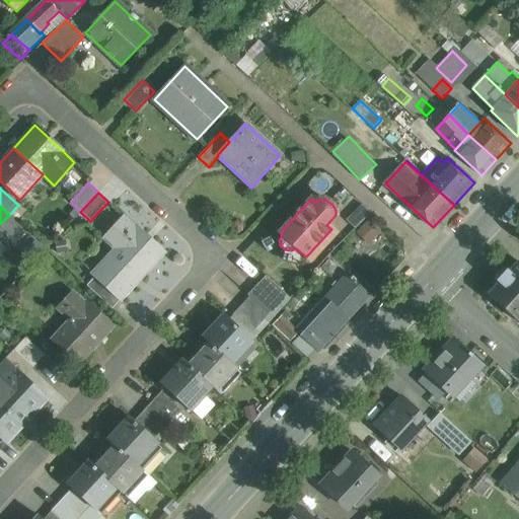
[(115,249),(143,276),(164,252),(136,226),(135,226),(124,216),(103,239),(115,249)]
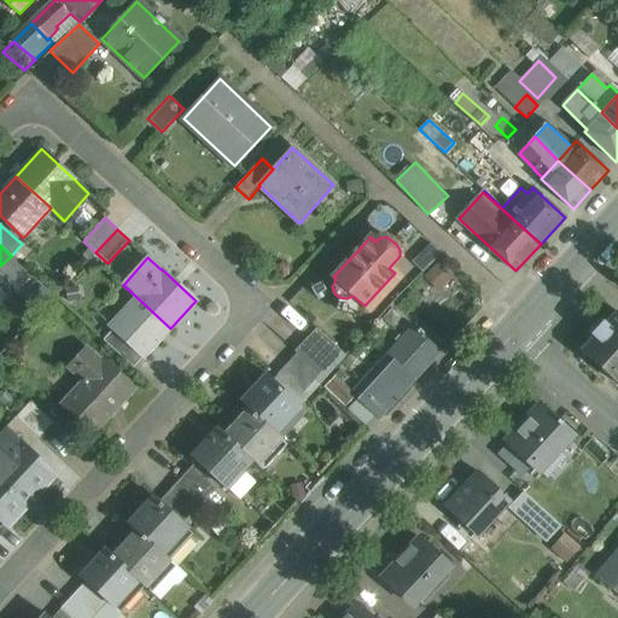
[(425,273),(438,289),(454,277),(441,260),(425,273)]
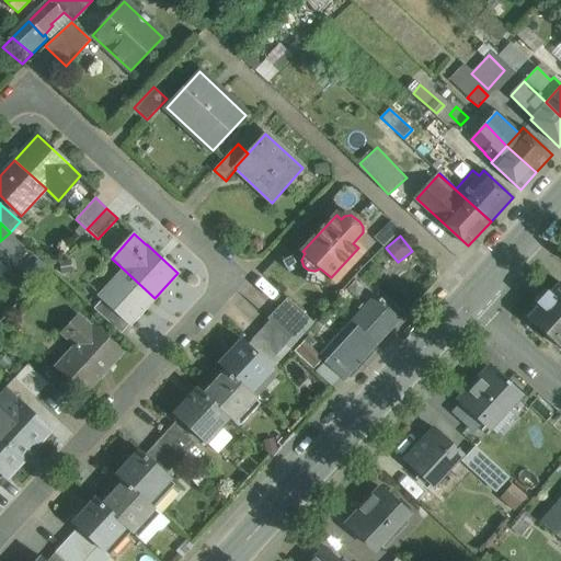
[(155,298),(124,270),(99,296),(102,299),(129,324),(130,324),(155,298)]
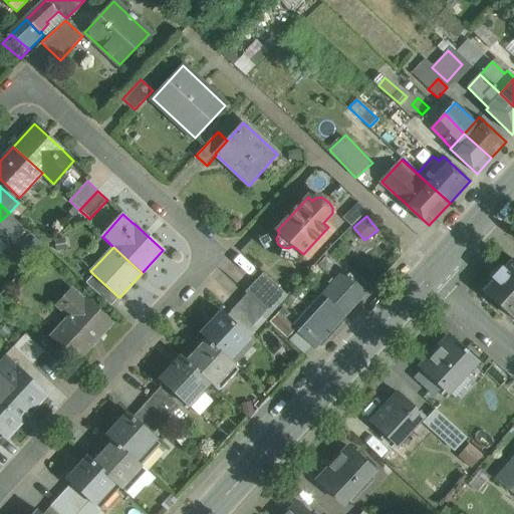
[(513,259),(503,269),(501,267),(491,278),(493,280),(483,291),(513,319),(513,259)]
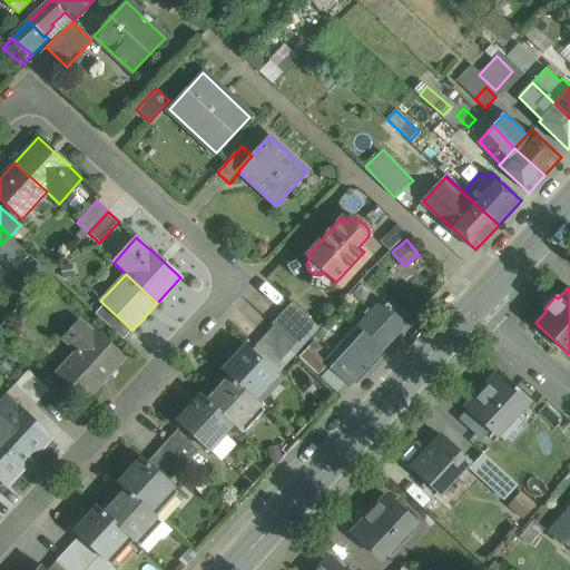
[(385,305),(381,301),(355,327),(362,334),(382,352),(406,325),(390,308),(391,307),(386,304),(385,305)]
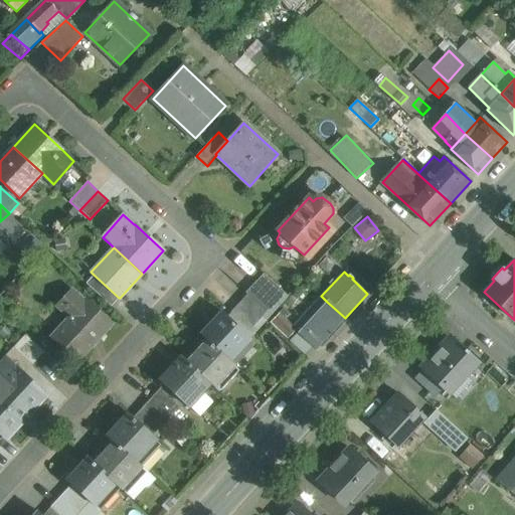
[(284,293),(264,274),(245,293),(247,295),(247,294),(266,312),(284,293)]
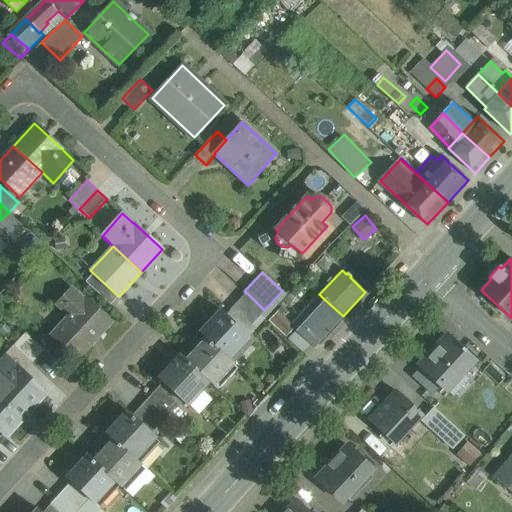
[(118,296),(93,273),(85,282),(110,305),(118,296)]
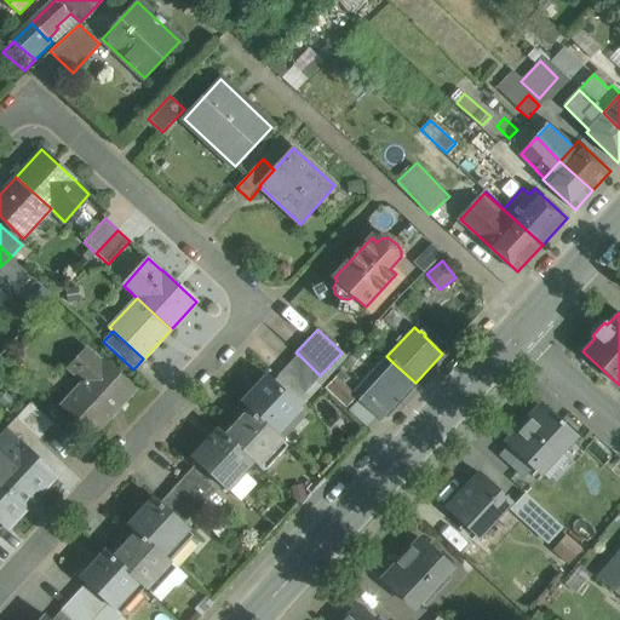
[(101,362),(87,349),(68,369),(82,383),(67,400),(81,413),(76,418),(95,435),(136,390),(118,373),(115,375),(103,363),(104,362),(103,361),(101,362)]
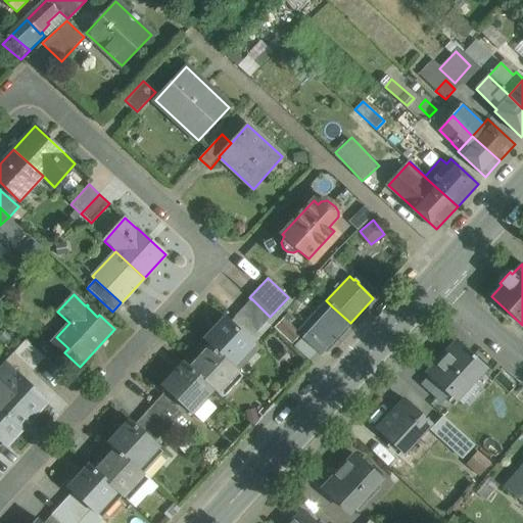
[(270,317),(251,298),(251,299),(242,308),(262,326),(266,321),(266,322),(270,317)]
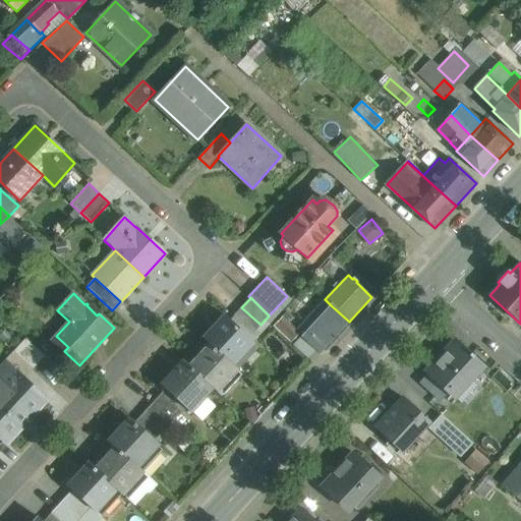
[(331,305),(301,337),(320,354),(349,322),(331,305)]
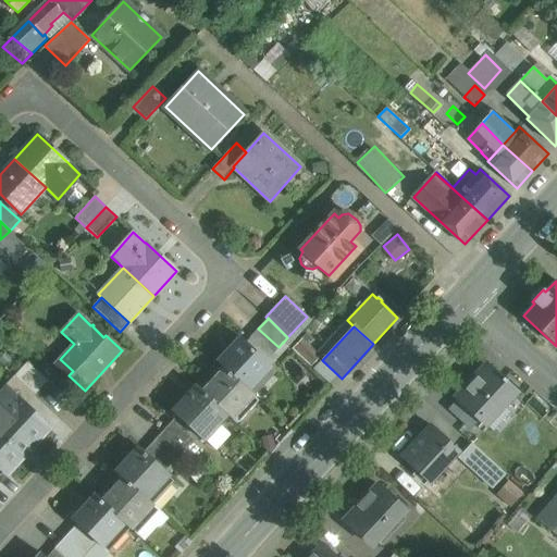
[(279,347),(258,329),(249,338),(269,357),(279,347)]
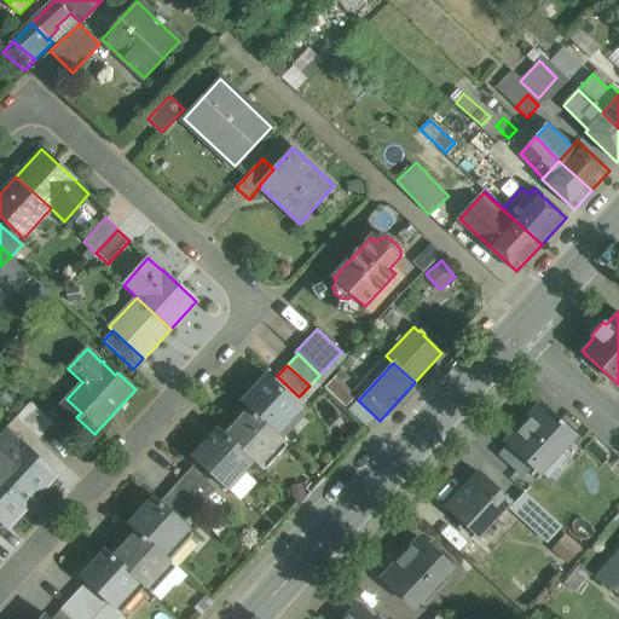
[(301,406),(267,375),(242,403),(248,409),(249,409),(276,433),(301,406)]
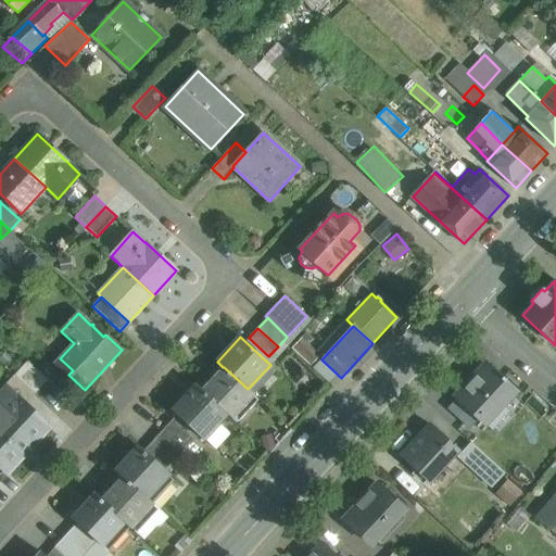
[(278,346),(268,356),(274,361),(288,346),(282,342),(278,346)]
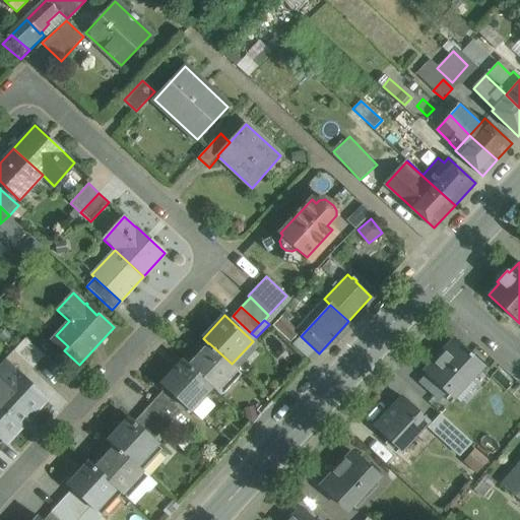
[(45,355),(25,337),(13,351),(33,369),(45,355)]
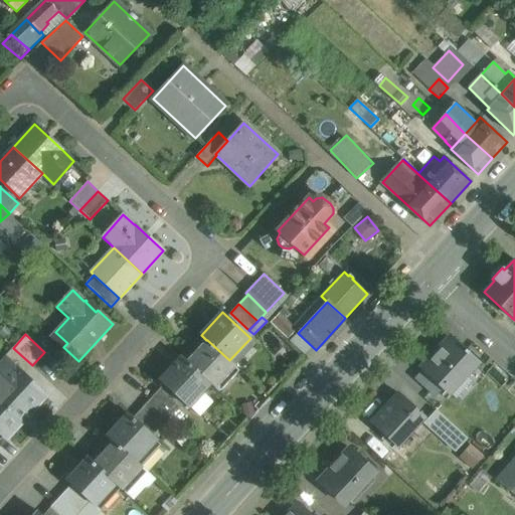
[(450,337),(422,366),(447,388),(462,371),(466,374),(478,362),(450,337)]
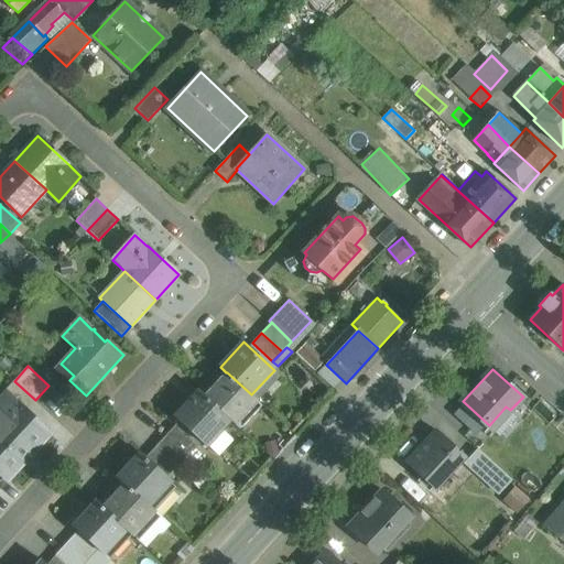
[(251,394),(227,372),(205,396),(205,397),(231,421),(230,421),(239,429),(240,429),(236,424),(258,400),(251,394)]
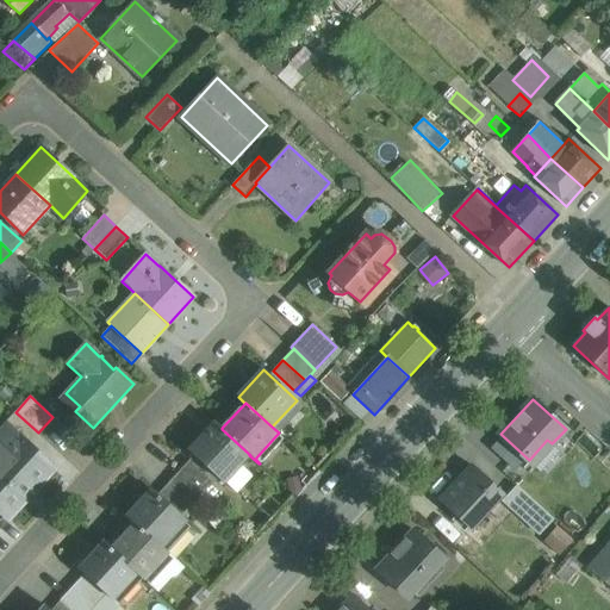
[(38,433),(16,412),(2,425),(6,428),(7,427),(27,444),(38,433)]
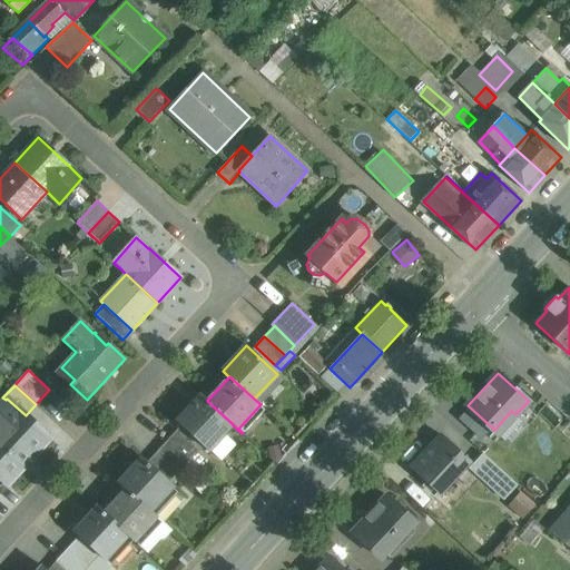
[(200,394),(176,421),(209,451),(210,451),(220,460),(235,445),(224,435),(233,425),(234,425),(207,401),(207,400),(200,394)]
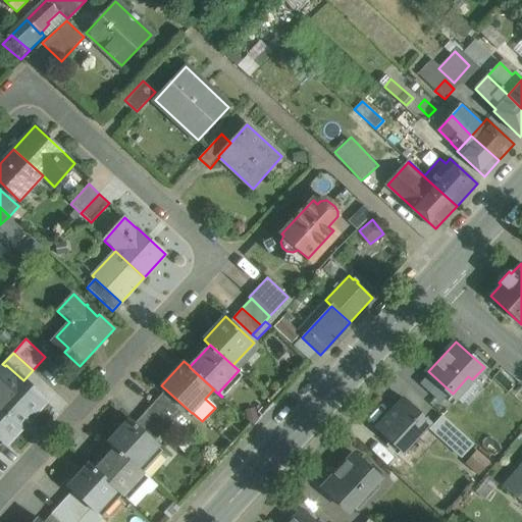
[(0,399),(27,423),(46,403),(23,380),(6,365),(5,366),(0,370),(0,399)]
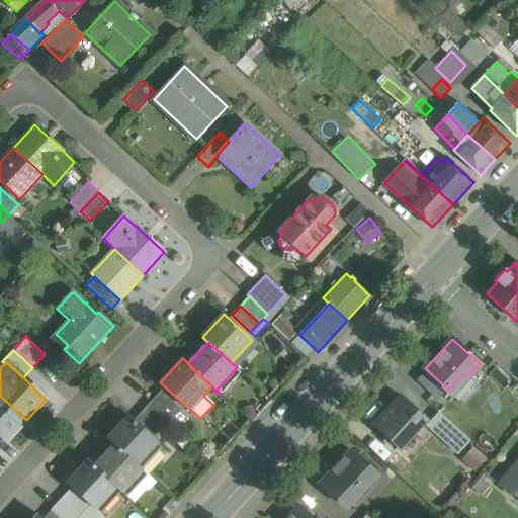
[(179,409),(160,392),(145,408),(165,425),(179,409)]
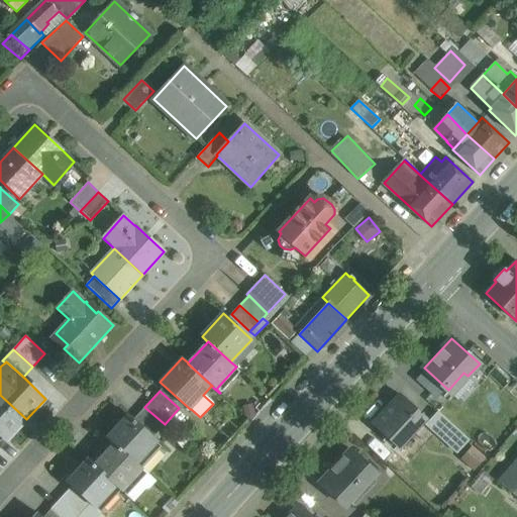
[(26,419),(0,395),(0,432),(7,440),(26,419)]
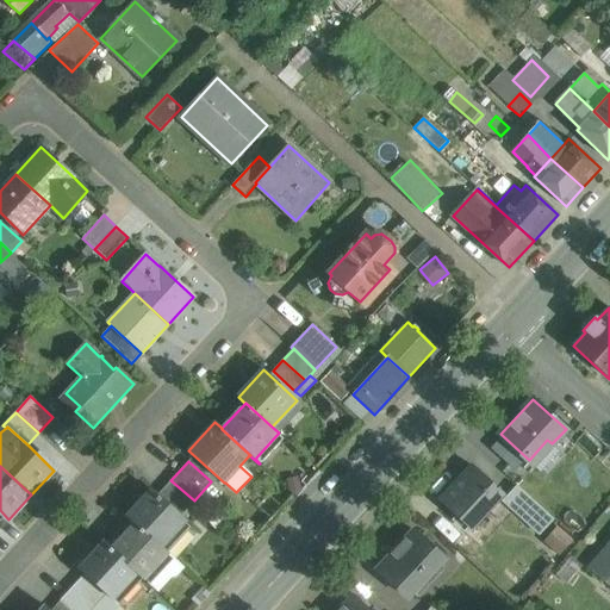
[(473,466),(441,500),(470,528),(503,493),(473,466)]
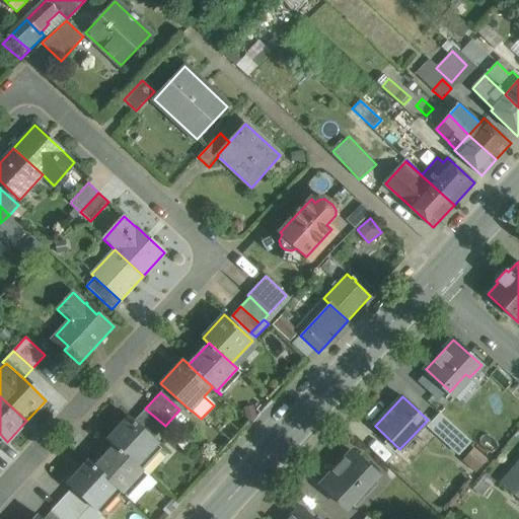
[(165,426),(145,409),(134,421),(153,438),(165,426)]
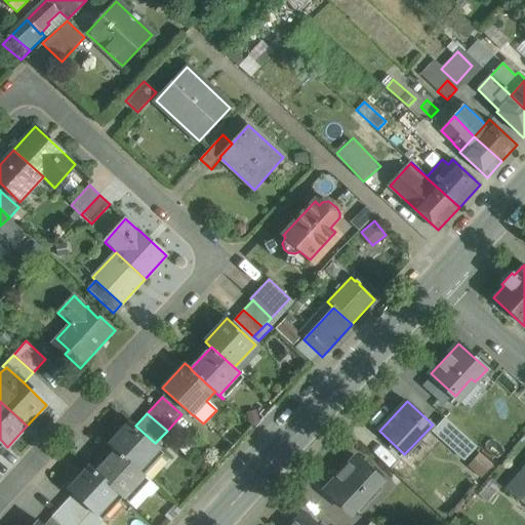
[(465,436),(446,418),(436,429),(454,446),(465,436)]
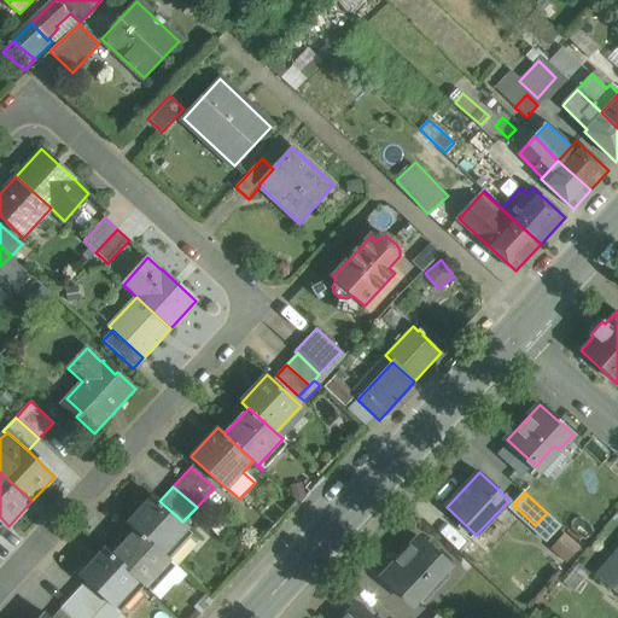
[(159,501),(153,496),(128,524),(135,530),(136,530),(163,554),(187,528),(182,522),(159,501)]
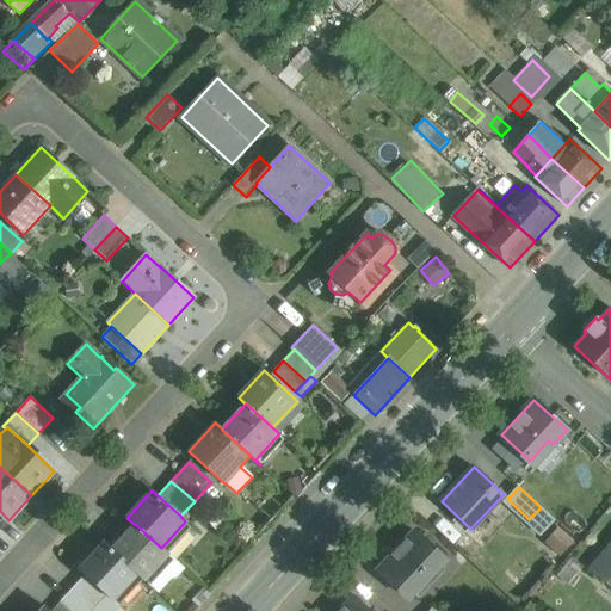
[(161,548),(135,524),(134,524),(111,549),(111,550),(137,574),(136,575),(143,581),(168,554),(161,548)]
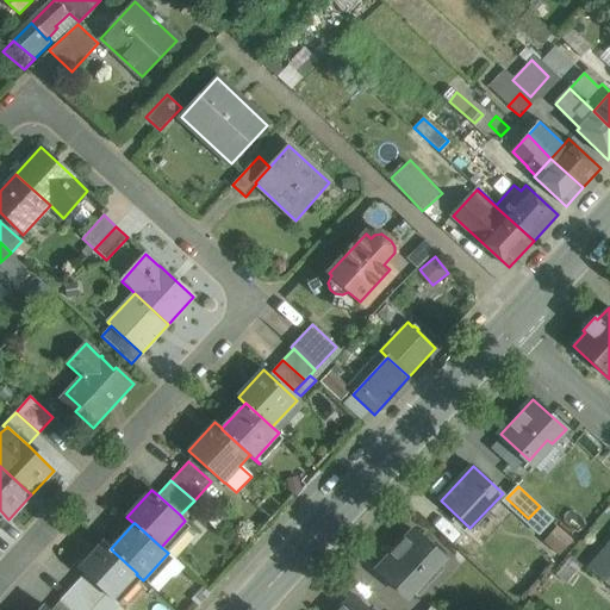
[(414,530),(378,570),(406,597),(443,556),(414,530)]
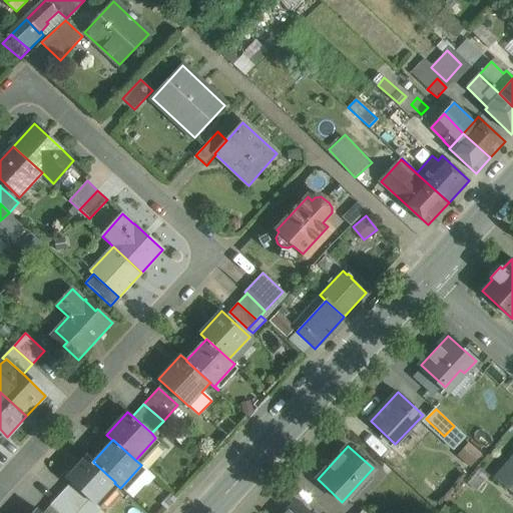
[(512,455),(494,478),(512,493),(512,455)]
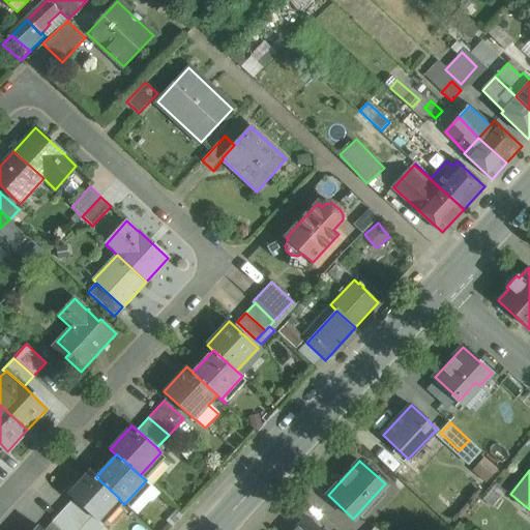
[(119,498),(96,477),(96,476),(90,471),(68,494),(74,499),(93,517),(97,521),(118,499),(119,498)]
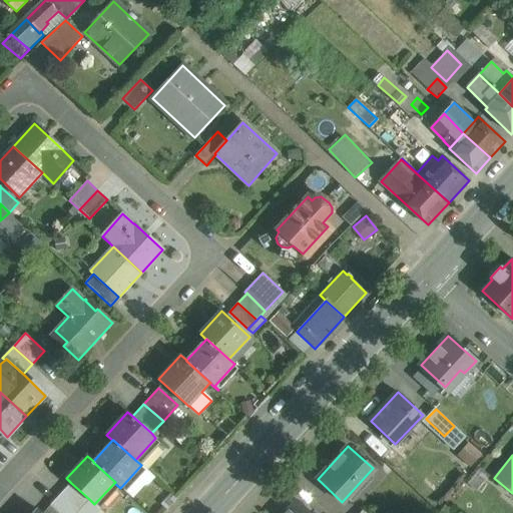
[(90,500),(71,483),(59,495),(78,512),(90,500)]
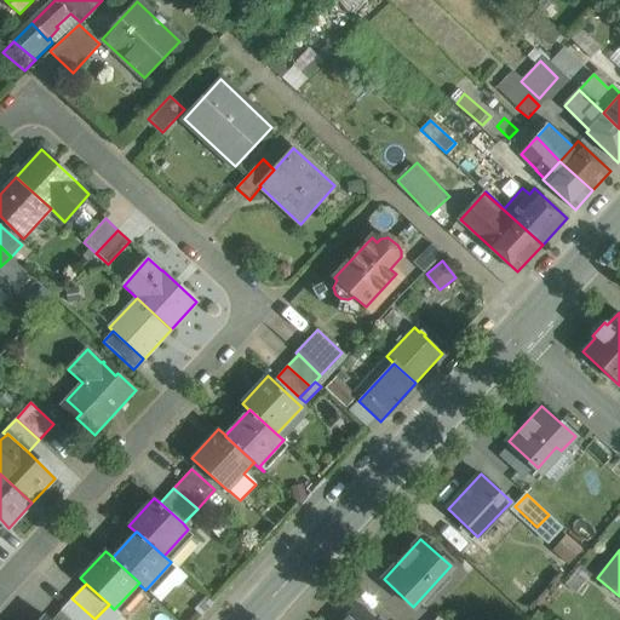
[(95,619),(72,598),(61,610),(72,619),(95,619)]
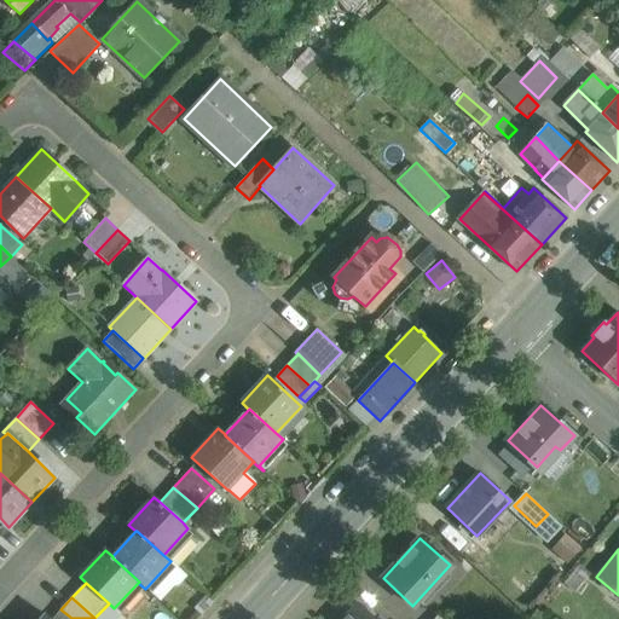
[(375,618),(358,603),(343,618),(375,618)]
